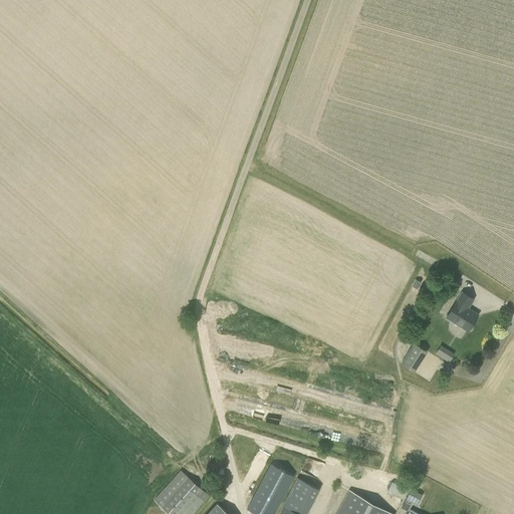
[(468,330),(478,315),(468,308),(475,299),(462,291),(456,300),(457,301),(447,316),(468,330)]
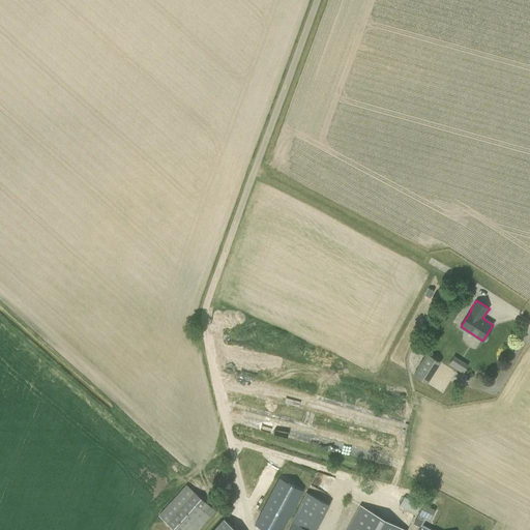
[(413,374),(428,383),(440,362),(427,353),(413,374)]
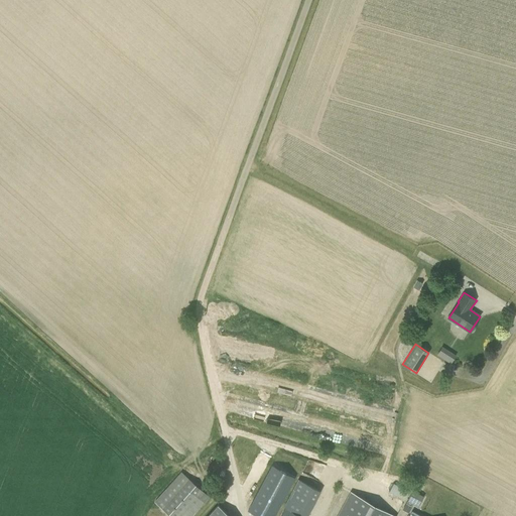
[(437,353),(452,363),(457,355),(443,345),(437,353)]
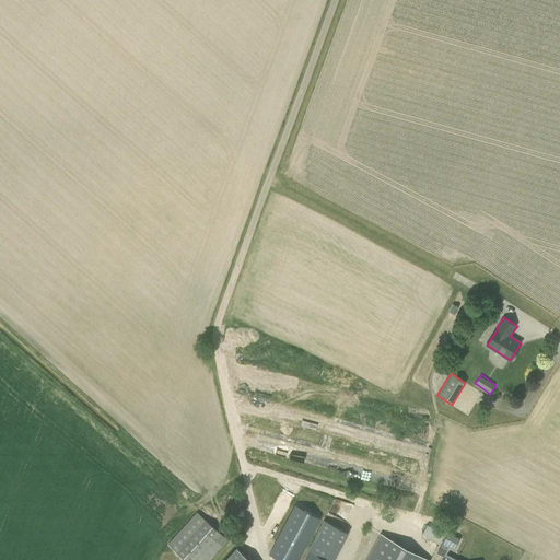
[(370,466),(368,479),(385,481),(387,469),(370,466)]
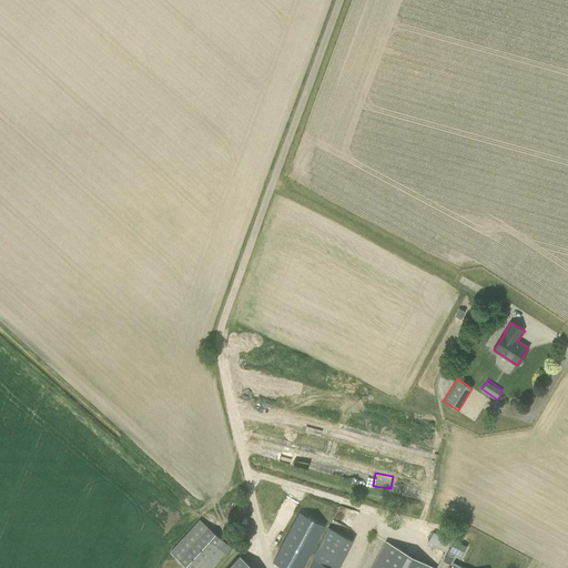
[(298,513),(273,561),(284,567),(302,567),(325,526),(298,513)]
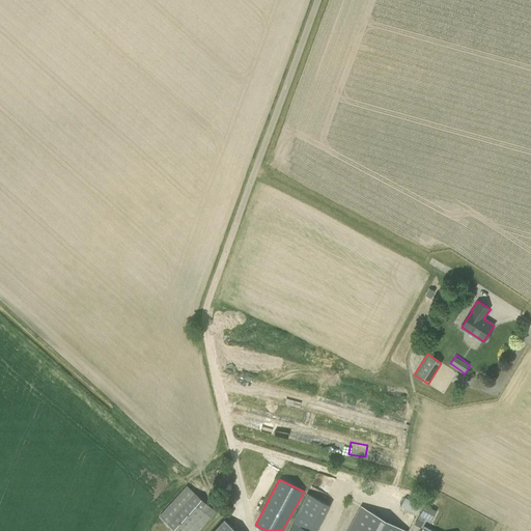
[(159,516),(174,530),(198,530),(216,512),(187,486),(159,516)]
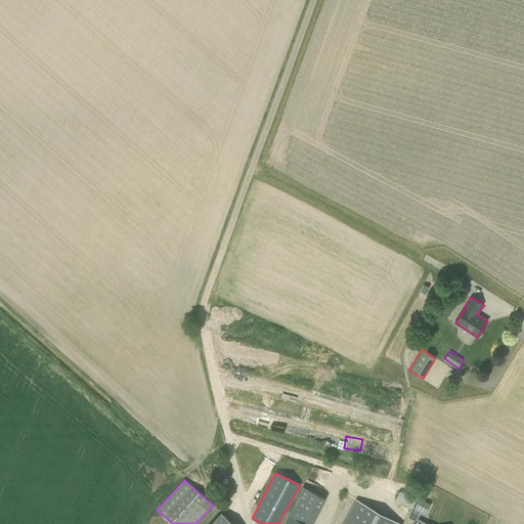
[(290,516),(285,523),(312,523),(325,498),(303,487),(288,515),(290,516)]
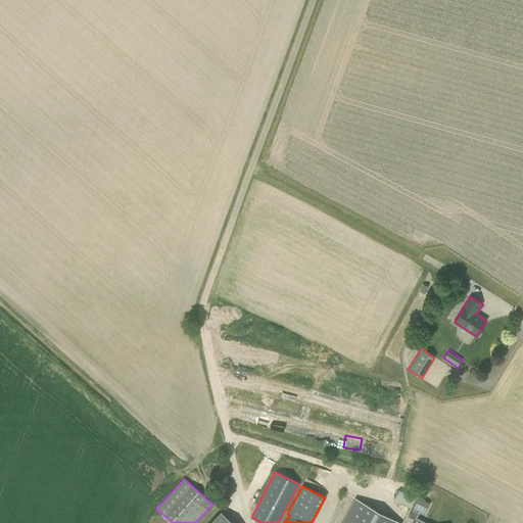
[(398,489),(394,497),(412,506),(416,496),(398,489)]
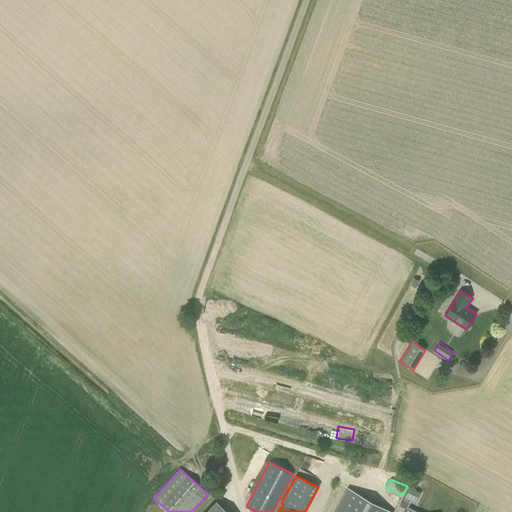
[(411,486),(405,496),(416,502),(422,492),(411,486)]
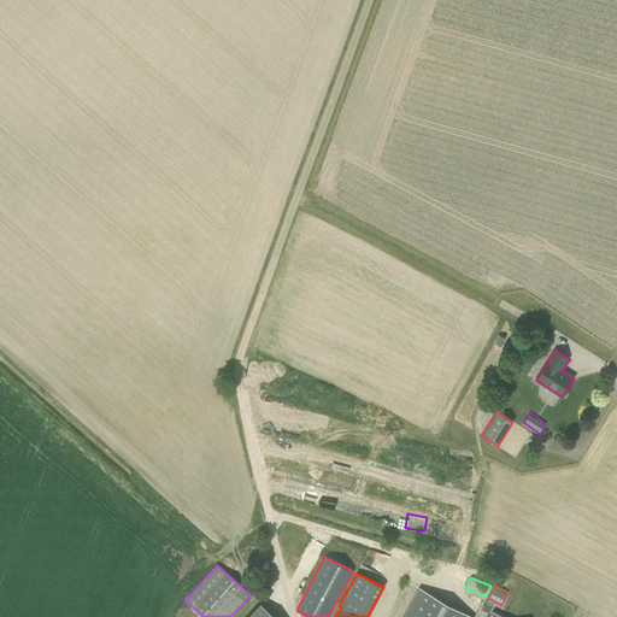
[(403,616),(471,616),(419,588),(403,616)]
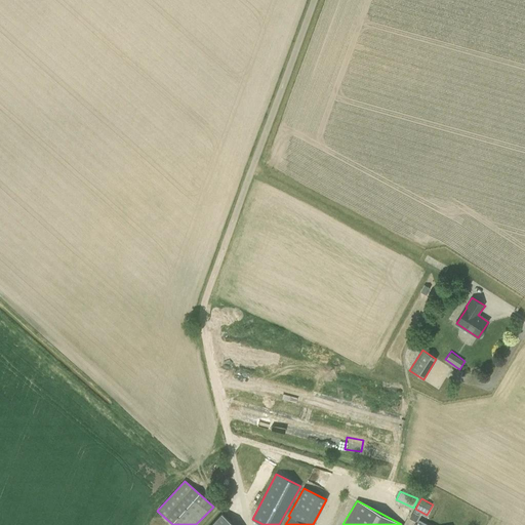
[(409,519),(415,522),(419,515),(413,512),(409,519)]
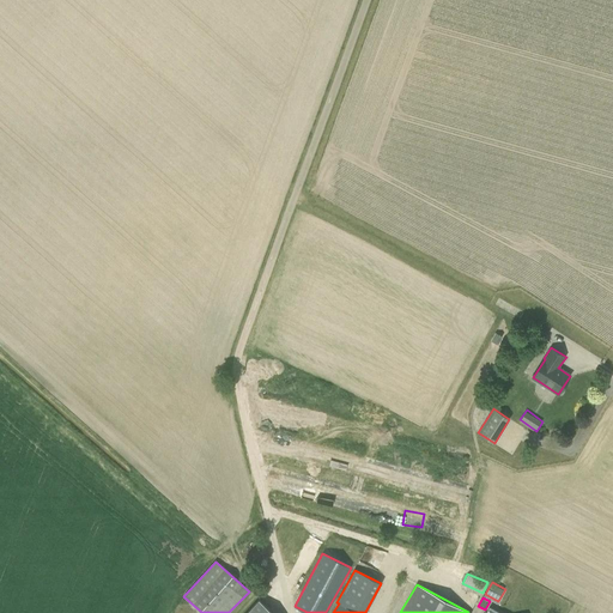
[(272,612),(259,600),(246,612),(272,612)]
